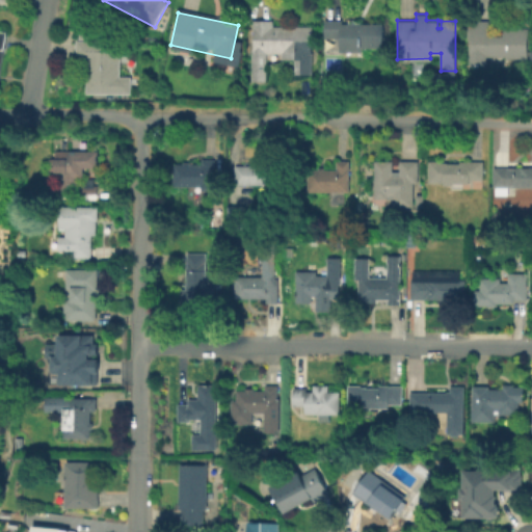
[(382,22),(382,46),(363,46),(363,51),(341,51),(341,36),(325,36),(325,19),(342,19),(343,22),(382,22)]
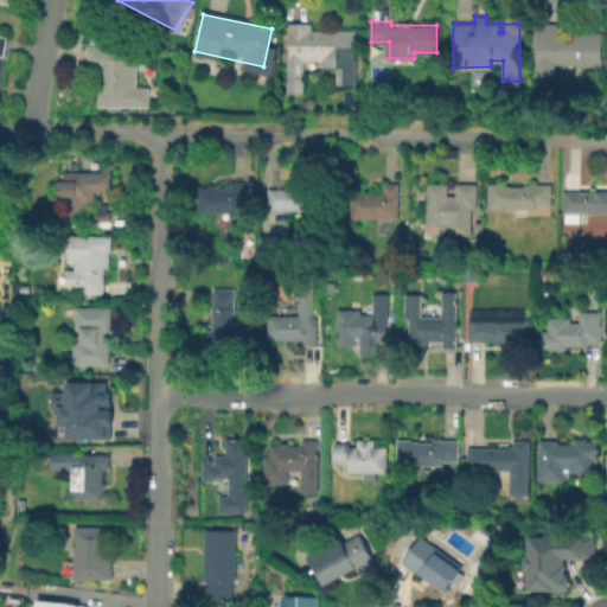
[(308,30),(351,30),(351,84),(334,84),(334,66),(320,66),(320,59),(300,59),(300,91),(285,91),(285,55),(287,55),(287,32),(285,32),(285,23),(308,23),(308,30)]
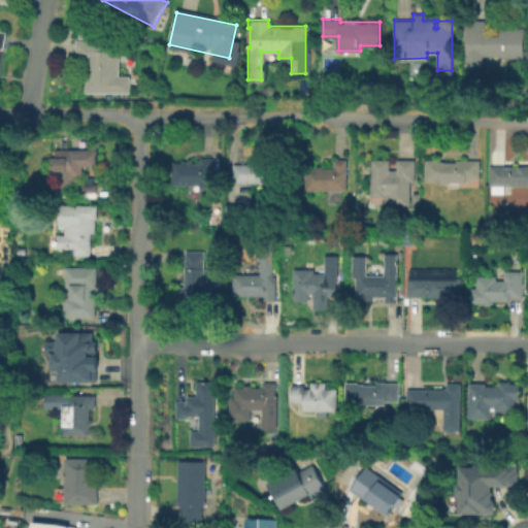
[(485,35),(498,34),(498,27),(523,27),(523,57),(502,57),(502,55),(485,55),(485,64),(467,64),(467,39),(464,39),(464,20),(485,20),(485,35)]
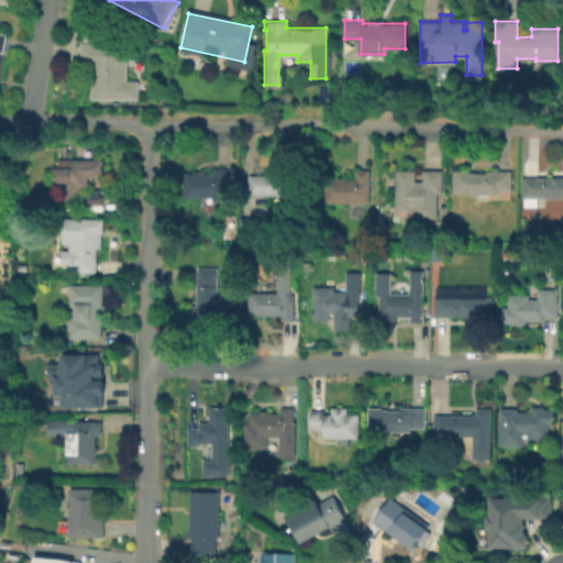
[(0,28),(11,30),(2,97),(0,96),(0,28)]
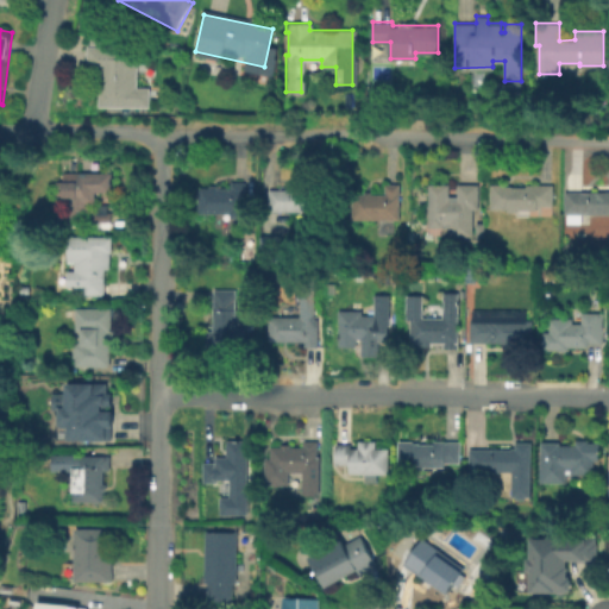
[(90,80),(89,54),(139,52),(140,92),(152,92),(152,111),(100,112),(99,80),(90,80)]
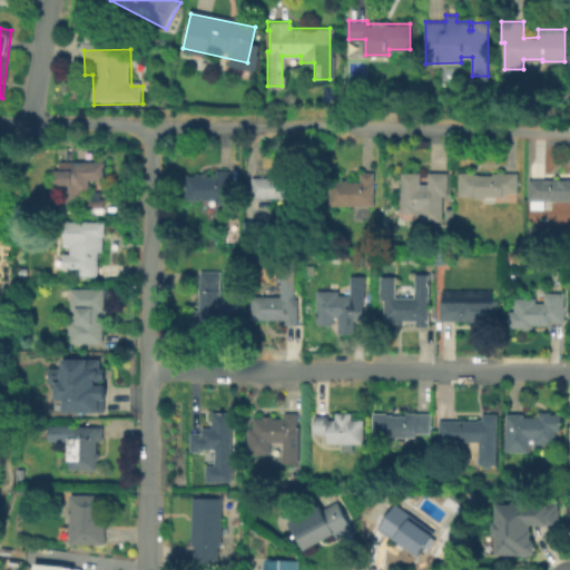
[(104,160),(104,178),(89,178),(89,190),(84,190),(84,200),(81,200),(81,206),(66,206),(66,202),(66,189),(67,189),(68,184),(58,184),(59,172),(65,172),(65,160),(104,160)]
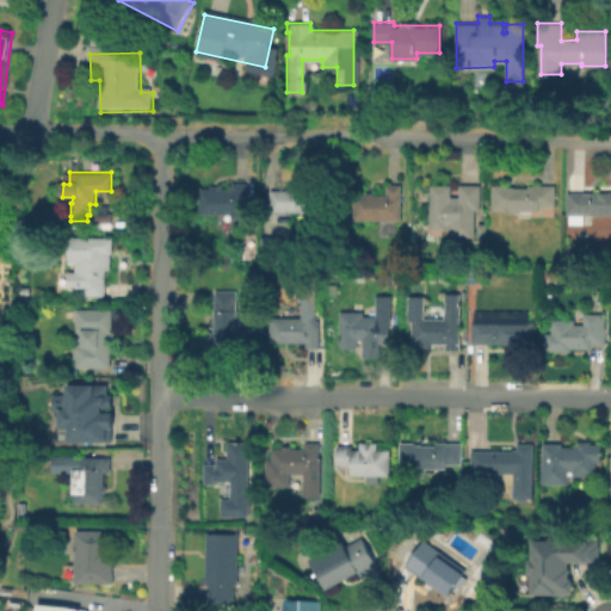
[(246,183),(246,217),(232,217),(232,214),(199,213),(201,187),(211,187),(211,185),(217,186),(217,187),(232,189),(232,183),(246,183)]
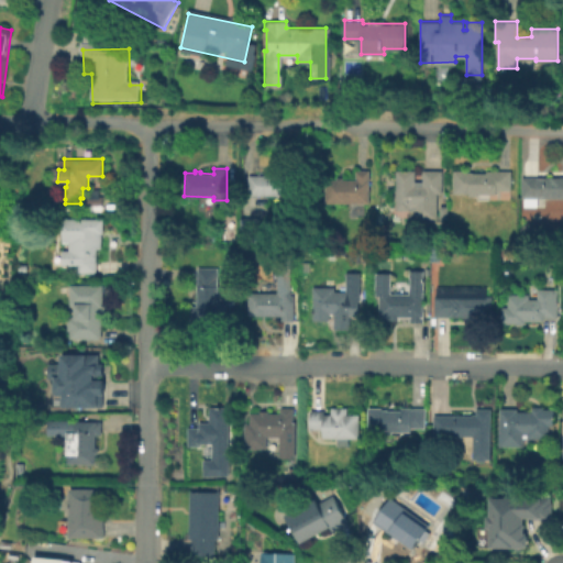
[(304,168),(304,195),(249,195),(249,175),(288,175),(288,168),(304,168)]
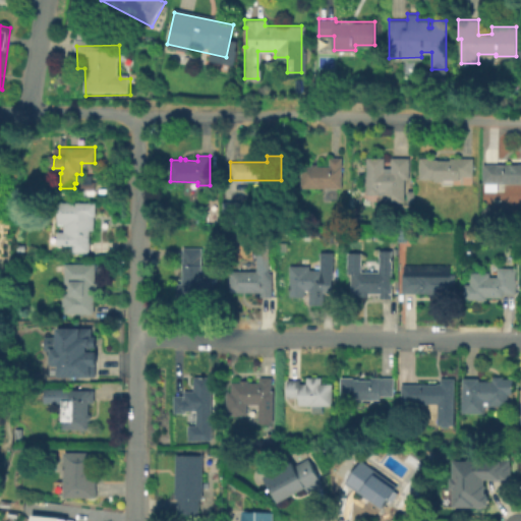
[(341,157),(341,187),(301,186),(301,165),(310,165),(310,164),(316,164),(316,166),(328,166),(329,157),(341,157)]
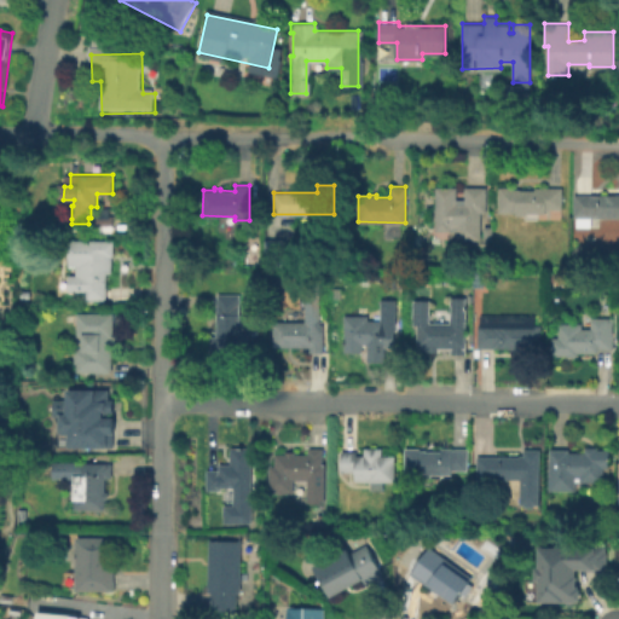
[(456,198),(466,198),(466,186),(485,186),(485,210),(480,210),(479,239),(456,239),(456,231),(435,230),(435,186),(456,186),(456,198)]
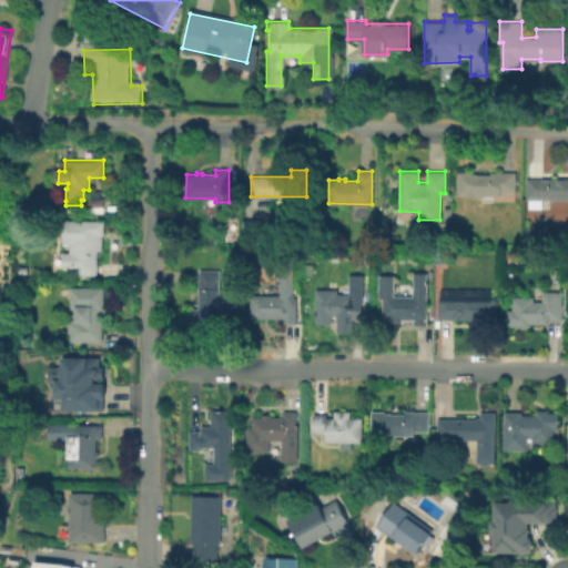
[(472,173),(492,173),(490,171),(516,171),(516,191),(501,191),(501,195),(483,195),(483,198),(474,198),(474,194),(458,194),(458,171),(472,172),(472,173)]
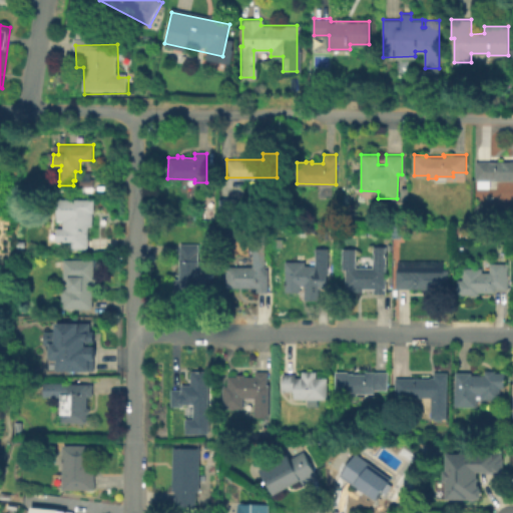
[(512,179),(476,179),(476,160),(512,160),(512,179)]
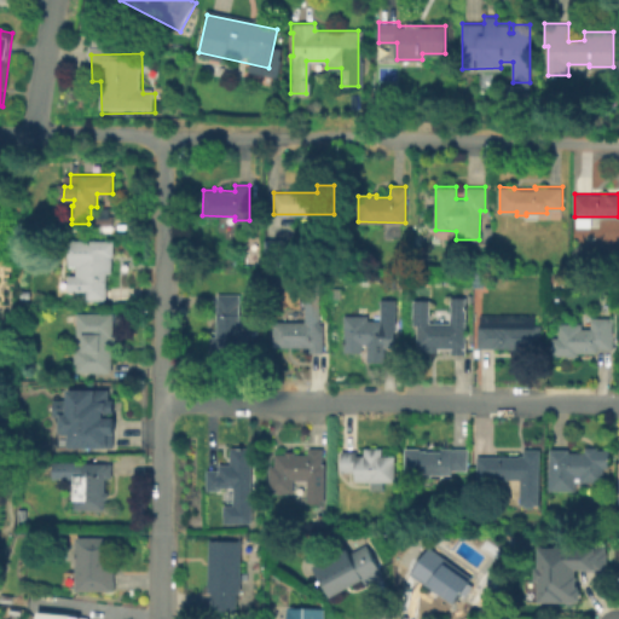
[(113,215),(113,225),(94,224),(96,215),(113,215)]
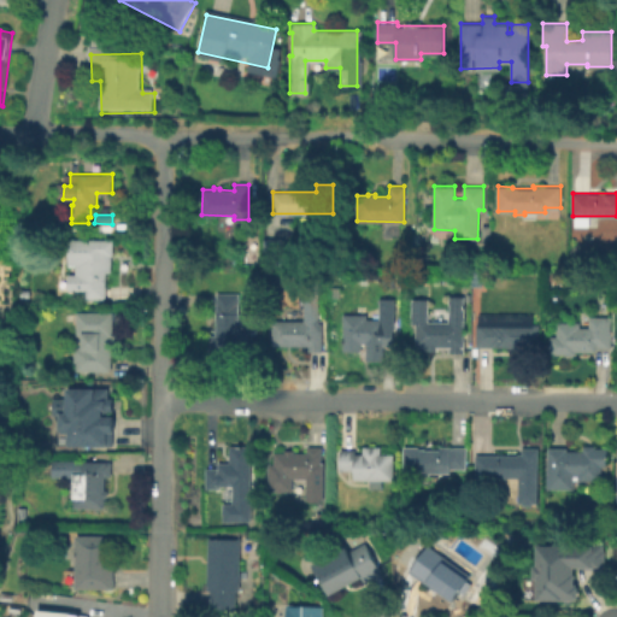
[(287,238),(287,264),(264,264),(264,238),(287,238)]
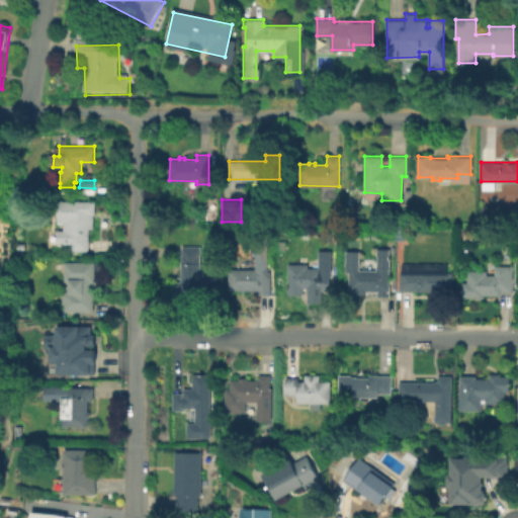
[(94,200),(94,213),(88,213),(88,250),(71,250),(71,224),(58,223),(58,200),(94,200)]
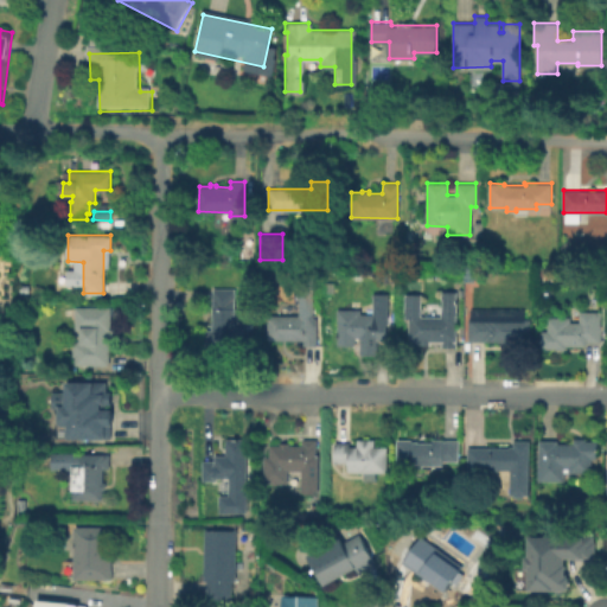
[(243,326),(243,345),(205,344),(206,330),(212,330),(213,287),(235,288),(234,326),(243,326)]
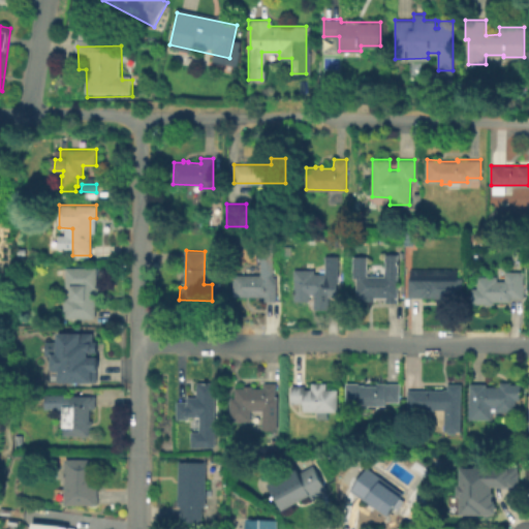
[(398,254),(398,304),(384,304),(384,299),(375,298),(374,302),(366,302),(366,298),(356,298),(356,278),(353,278),(353,257),(367,257),(367,276),(384,276),(384,254),(398,254)]
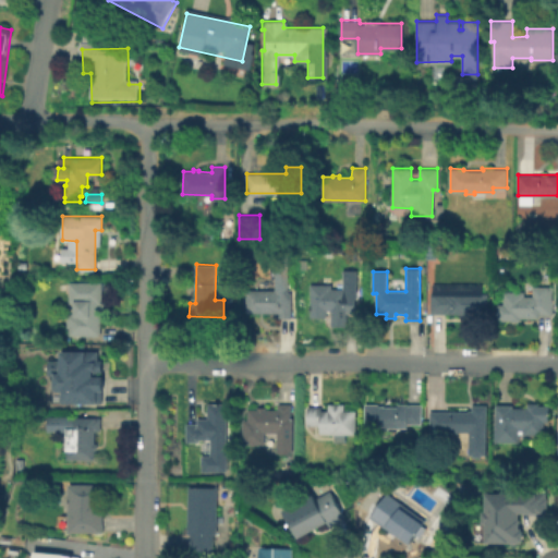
[(356,280),(356,300),(355,299),(355,328),(331,328),(331,312),(326,312),(326,318),(311,318),(311,286),(332,286),(332,289),(342,289),(342,280),(356,280)]
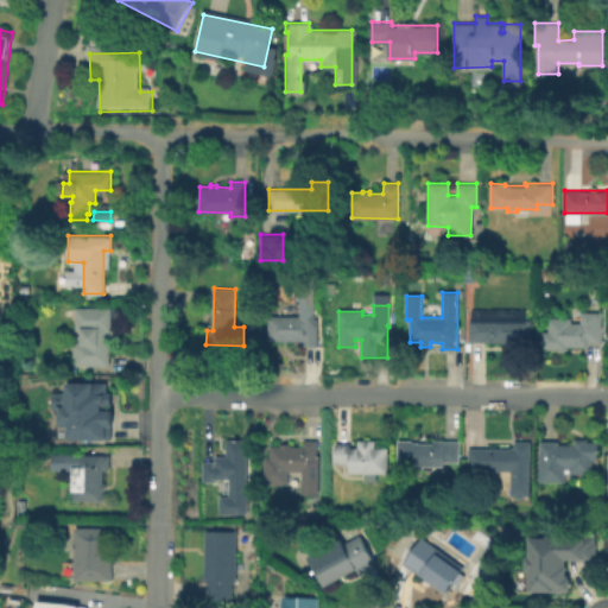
[(109,330),(108,365),(87,365),(88,343),(82,343),(82,330),(76,330),(76,306),(111,306),(111,330),(109,330)]
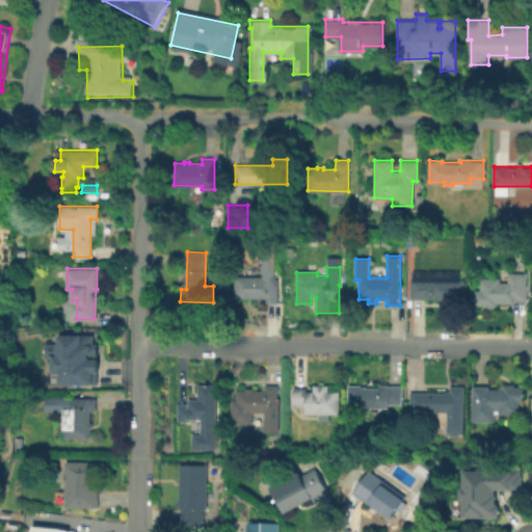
[(280,272),(280,302),(266,302),(266,296),(235,297),(235,275),(263,275),(263,272),(280,272)]
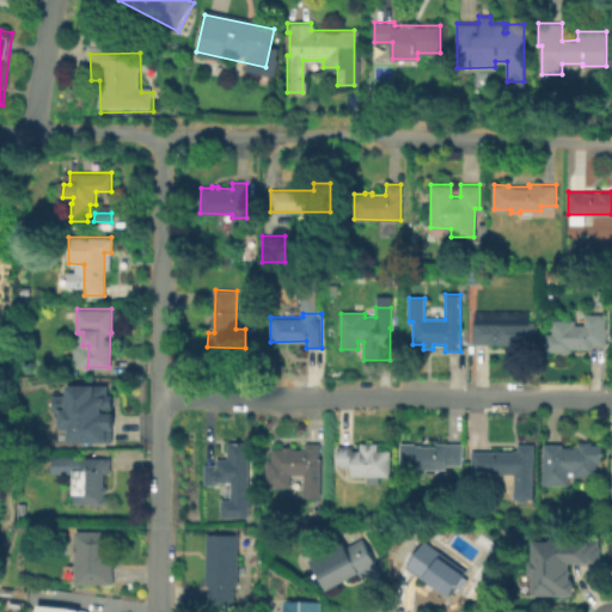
[(605,314),(605,344),(591,344),(591,348),(570,348),(570,352),(546,352),(546,334),(554,334),(554,319),(575,319),(575,324),(585,324),(585,314),(605,314)]
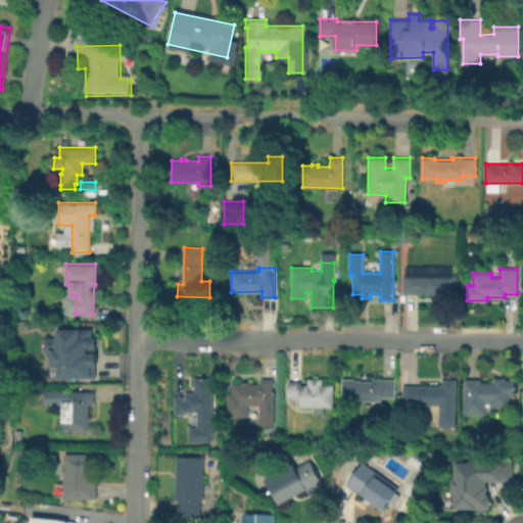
[(457,275),(457,298),(443,298),(443,294),(405,293),(405,274),(457,275)]
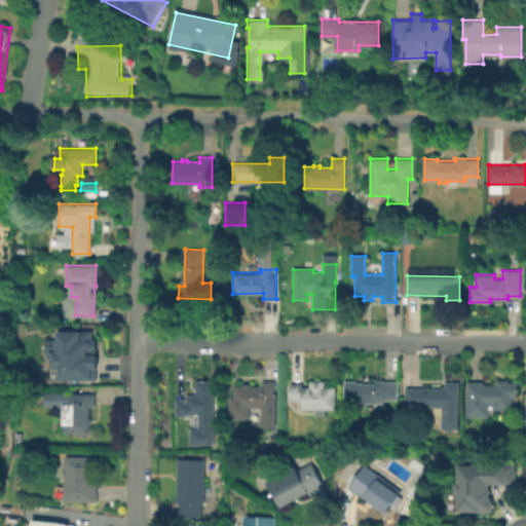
[(58,329),(92,330),(92,338),(98,339),(97,349),(92,349),(92,353),(99,353),(98,367),(97,367),(97,379),(60,378),(60,368),(51,368),(51,352),(45,352),(45,339),(58,339),(58,329)]
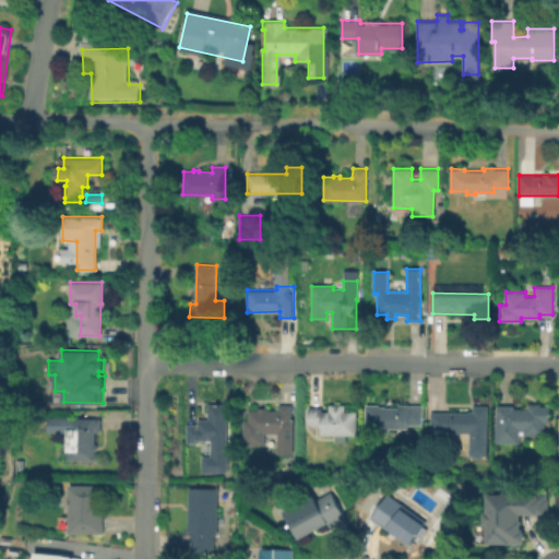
[(292,404),(292,437),(277,437),(277,432),(265,432),(265,445),(244,444),(245,419),(249,419),(249,408),(259,408),(258,407),(266,407),(266,409),(278,409),(278,403),(292,404)]
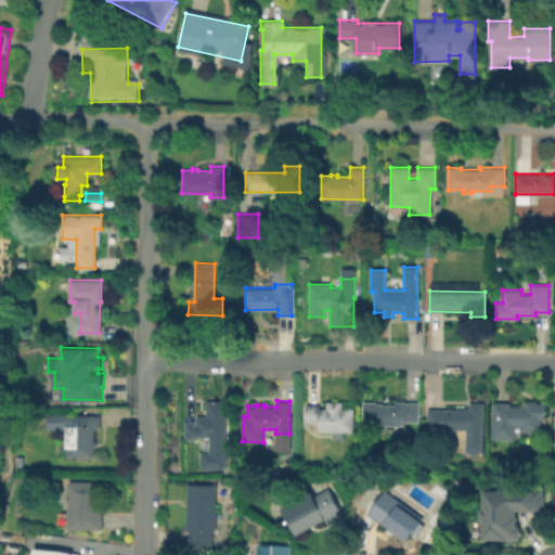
[(221,401),(222,468),(198,468),(198,453),(208,453),(207,437),(194,437),(194,439),(182,440),(182,422),(194,422),(194,416),(204,416),(204,401),(221,401)]
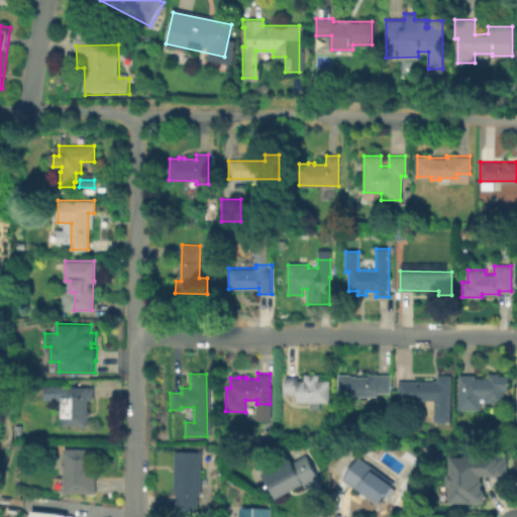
[(319,374),(319,380),(330,380),(329,401),(297,401),(297,393),(286,393),(286,376),(298,376),(298,380),(305,380),(305,374),(319,374)]
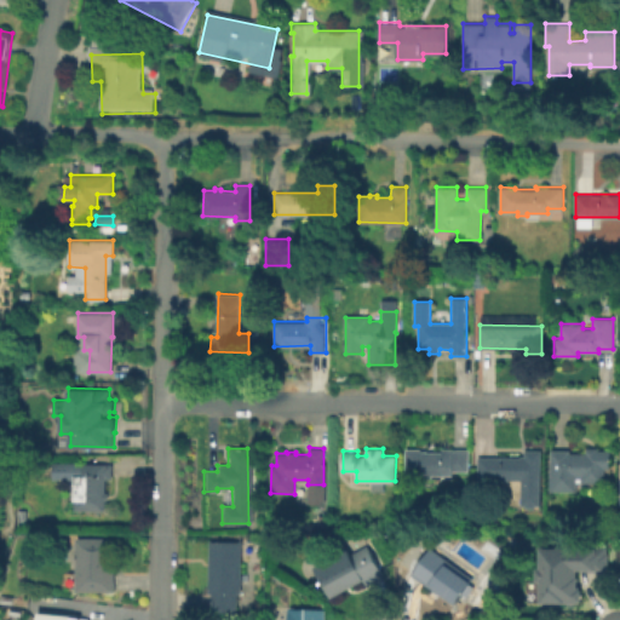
[(420,451),(443,451),(443,448),(469,448),(469,470),(452,470),(452,475),(432,475),(432,477),(423,477),(423,474),(406,475),(406,448),(420,448),(420,451)]
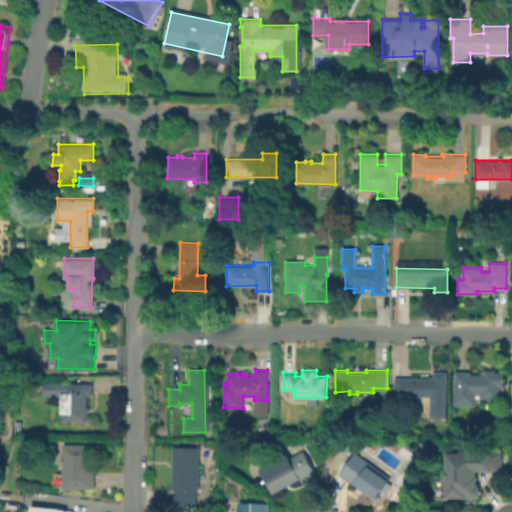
[(470,373),(484,373),(483,371),(503,371),(503,386),(498,386),(498,398),(480,398),(480,394),(477,394),(477,404),(455,404),(455,371),(470,371),(470,373)]
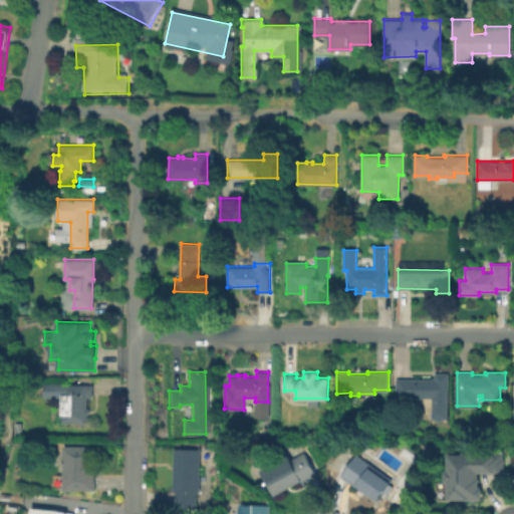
[(449,375),(448,421),(432,421),(432,399),(396,399),(396,379),(432,379),(432,378),(435,378),(435,375),(449,375)]
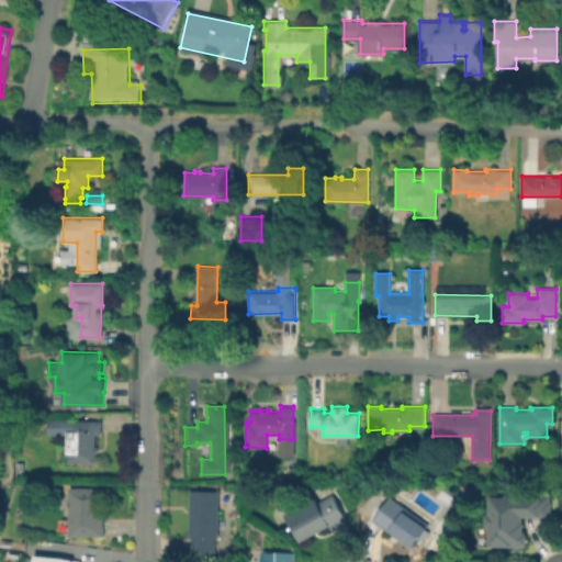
[(100,419),(100,434),(94,434),(94,446),(97,446),(97,452),(94,452),(94,462),(68,462),(68,453),(67,453),(67,429),(67,419),(94,419),(100,419)]
